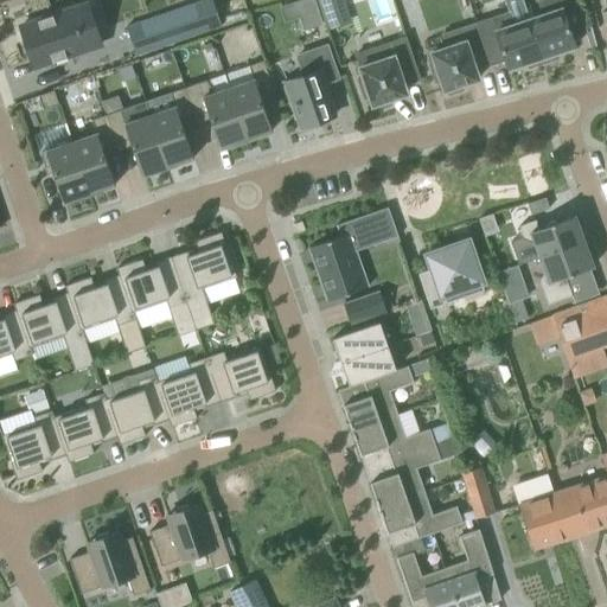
[(212,0),(191,0),(127,23),(136,51),(221,23),(212,0)]
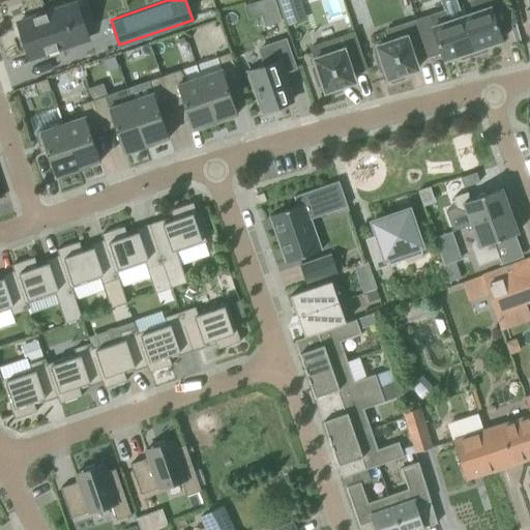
[(283,22),(274,0),(260,0),(268,26),(283,22)]
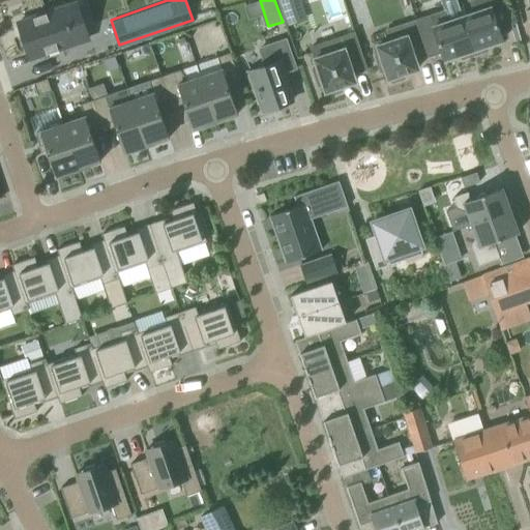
[(278,0),(283,12),(302,6),(300,0),(278,0)]
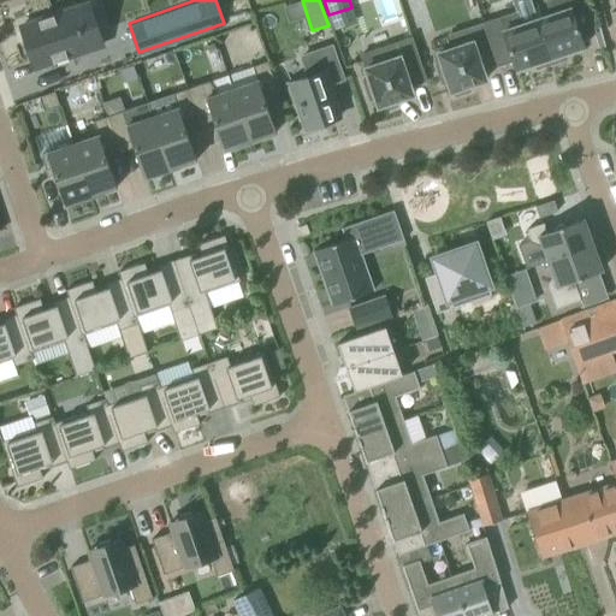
[(582,46),(582,42),(580,37),(597,33),(585,0),(552,0),(546,3),(551,15),(537,19),(551,64),(567,59),(564,53),(584,47),(582,46)]
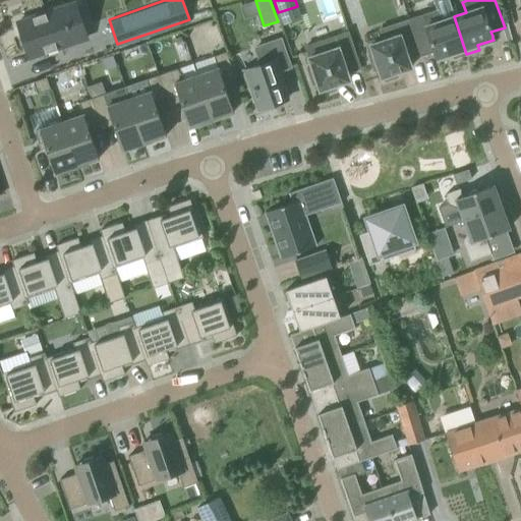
[(72,44),(61,8),(18,22),(30,57),(72,44)]
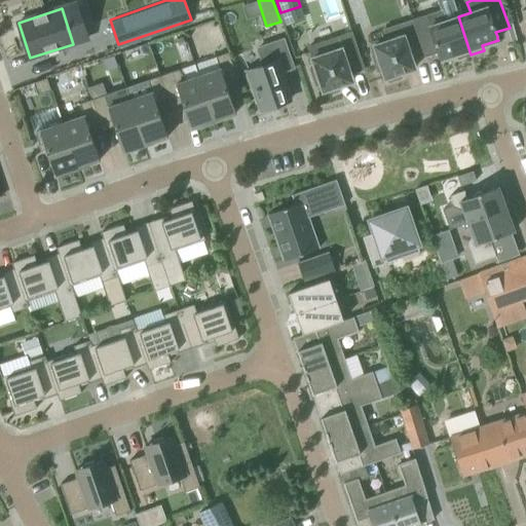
[(471,54),(458,16),(447,21),(443,10),(413,20),(425,55),(438,51),(441,60),(456,53),(458,59),(471,54)]
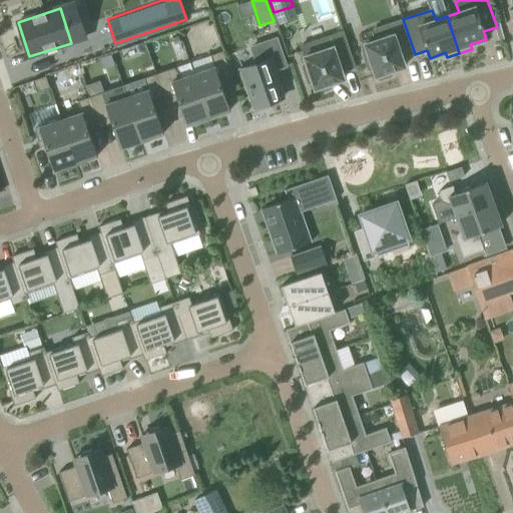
[(405,66),(403,62),(402,58),(415,54),(403,19),(374,29),(378,40),(365,44),(368,52),(363,53),(368,70),(373,68),(376,76),(378,75),(379,80),(392,76),(390,71),(405,66)]
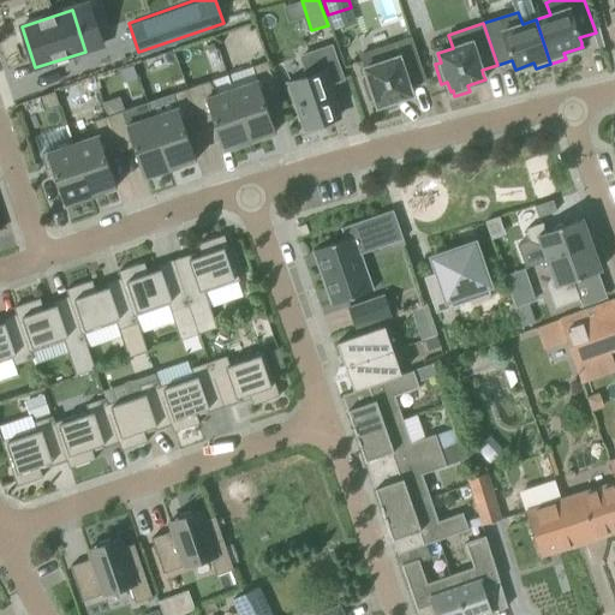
[(395,100),(401,99),(410,95),(412,95),(410,85),(425,79),(411,39),(360,55),(368,77),(363,79),(369,99),(375,96),(377,106),(380,106),(382,111),(398,106),(395,100)]
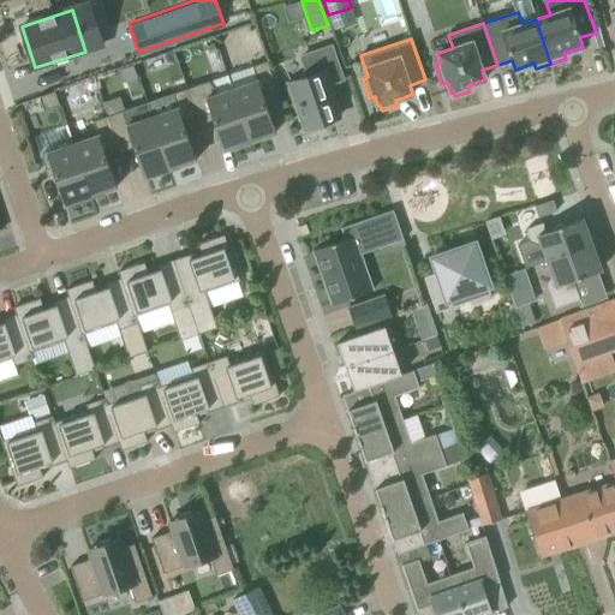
[(332,46),(302,57),(308,77),(288,83),(304,130),(329,121),(328,118),(339,113),(329,84),(342,79),(332,46)]
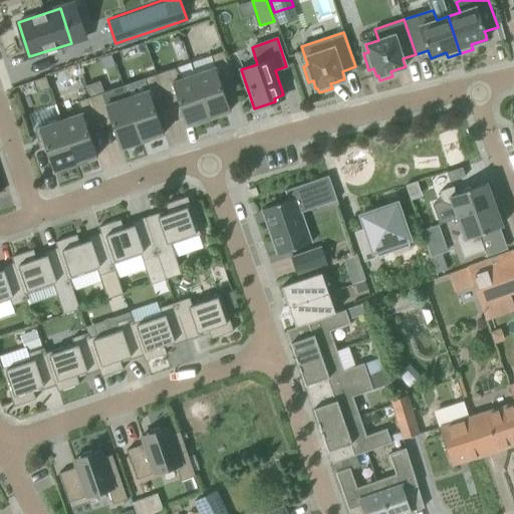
[(215,67),(194,74),(209,118),(227,112),(230,110),(220,79),(230,76),(232,81),(233,81),(223,51),(211,55),(215,67)]
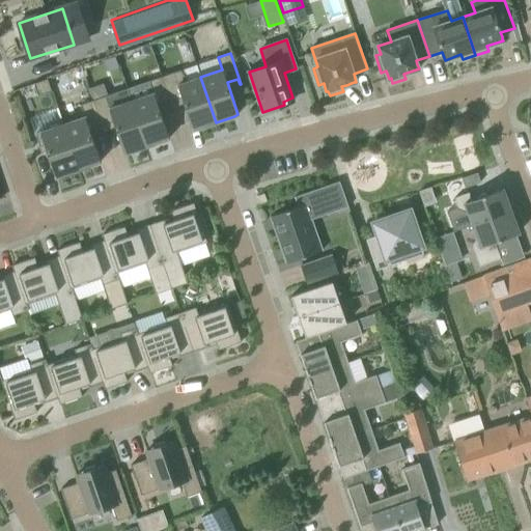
[(216,122),(200,77),(178,85),(173,73),(162,77),(172,108),(173,108),(171,102),(183,98),(193,130),(196,129),(216,122)]
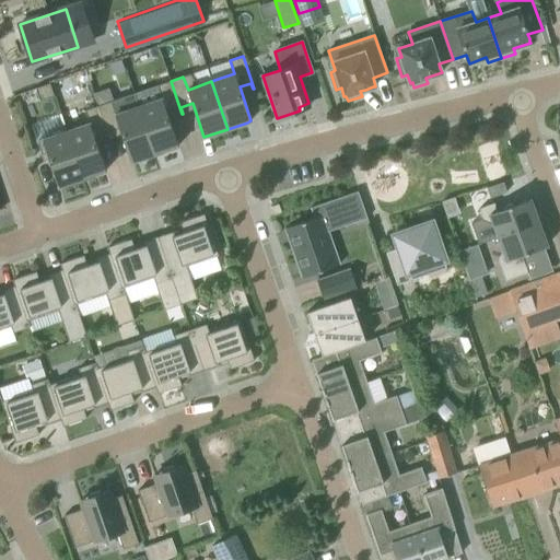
[(181,115),(182,114),(171,81),(158,85),(162,98),(139,106),(155,154),(175,147),(178,146),(167,112),(178,107),(181,115)]
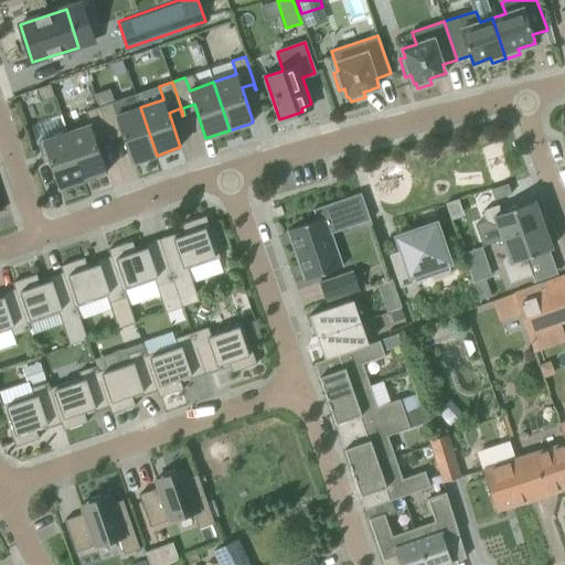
[(41,102),(54,97),(50,84),(35,89),(41,102)]
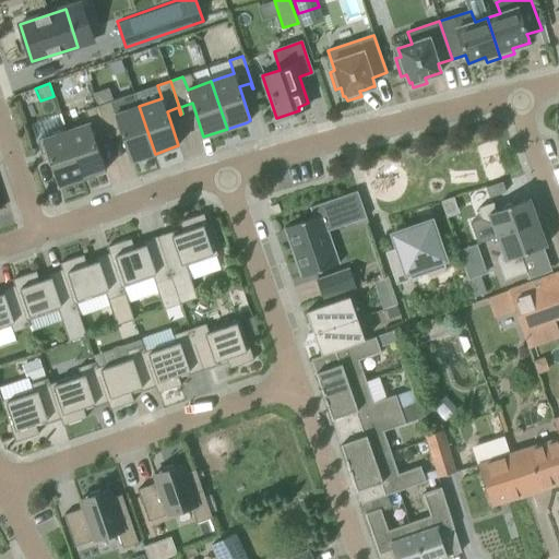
[(155,154),(139,106),(116,114),(111,100),(98,106),(109,139),(110,139),(108,131),(119,128),(131,162),(134,161),(155,154)]
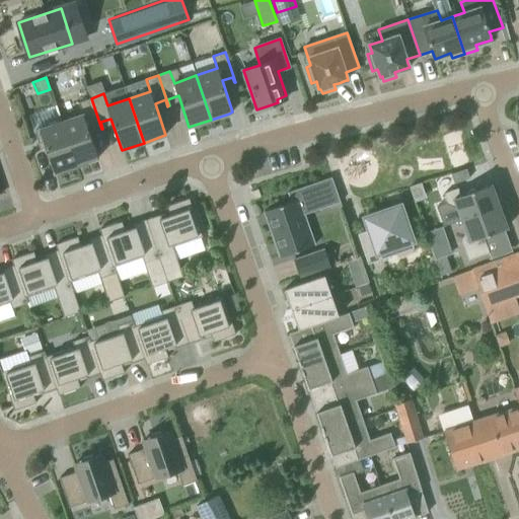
[(100,130),(101,129),(91,98),(79,102),(83,115),(62,122),(77,165),(95,159),(98,158),(87,127),(98,123),(100,130)]
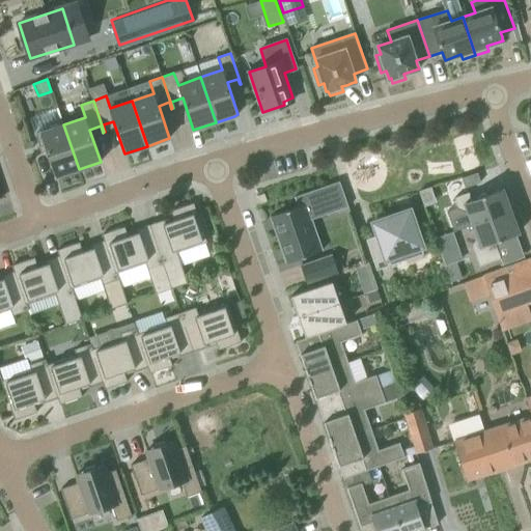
[(79,169),(63,124),(35,134),(40,146),(45,144),(56,176),(59,175),(59,176),(79,169)]
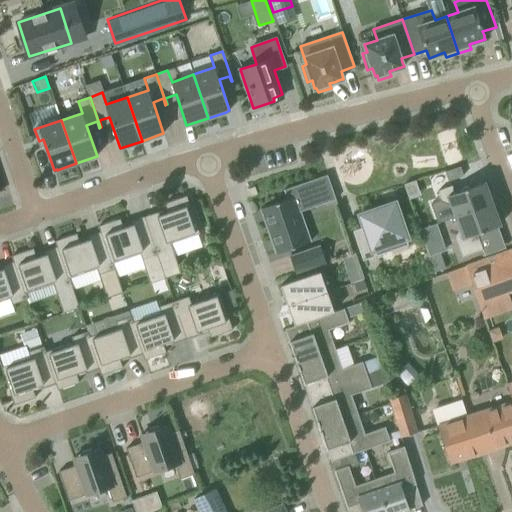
[(459,178),(456,168),(440,174),(444,183),(459,178)]
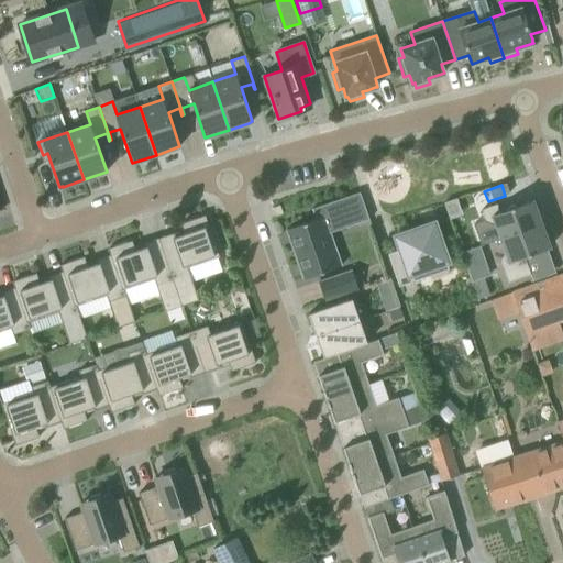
[(349,225),(339,199),(311,209),(316,219),(286,229),(304,279),(341,266),(330,232),(349,225)]
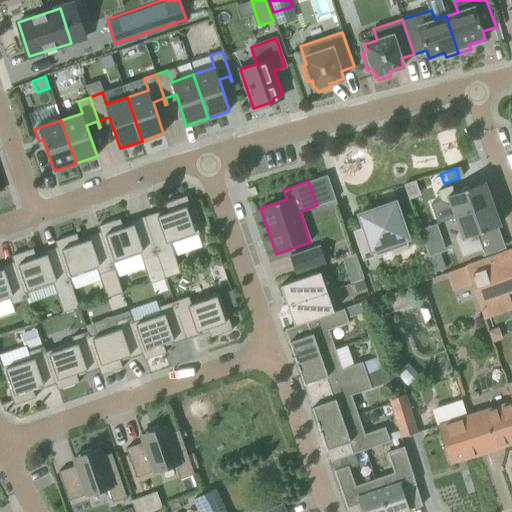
[(452,205),(456,216),(492,203),(484,182),(454,192),(452,185),(438,190),(441,200),(452,205)]
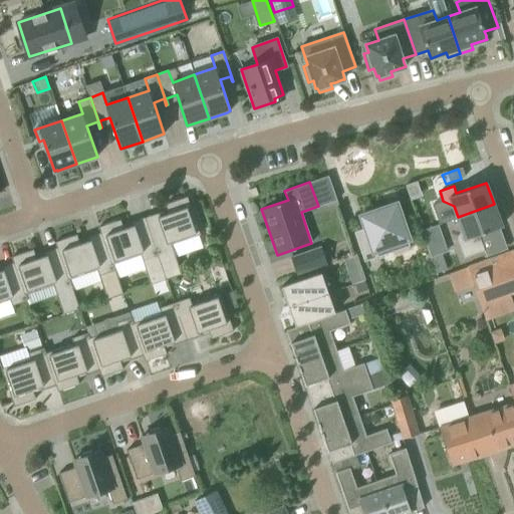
[(159,212),(145,217),(158,255),(173,249),(171,244),(200,234),(187,196),(166,204),(169,213),(161,216),(159,212)]
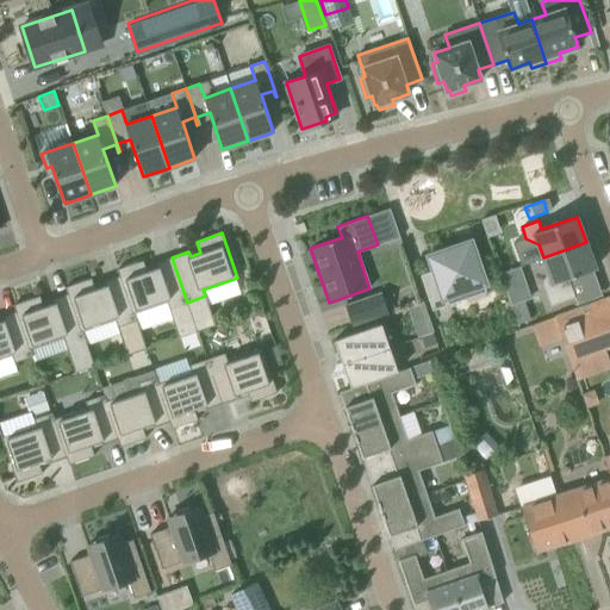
[(419,275),(433,310),(449,304),(447,294),(484,281),(470,242),(430,256),(435,269),(419,275)]
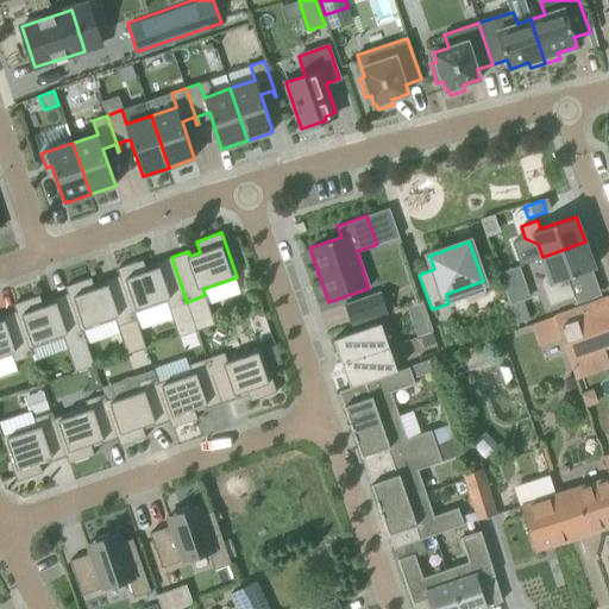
[(594,267),(585,242),(542,257),(547,270),(541,283),(550,305),(573,296),(566,277),(594,267)]
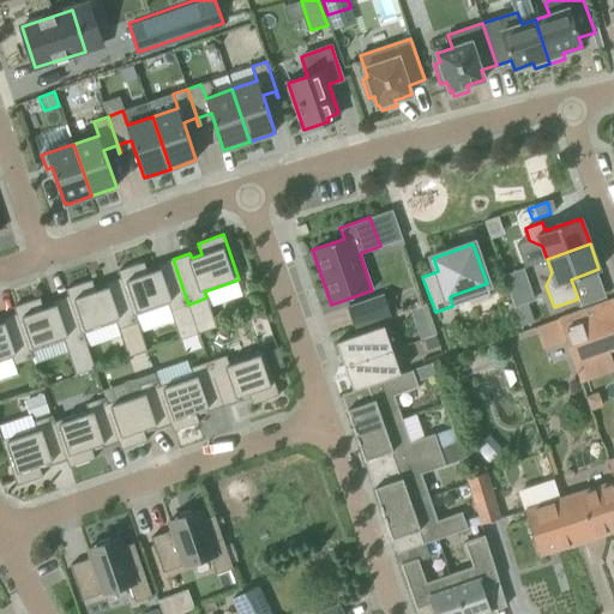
[(188,305),(173,259),(156,265),(158,270),(148,274),(144,262),(119,271),(121,277),(134,315),(168,304),(170,311),(188,305)]
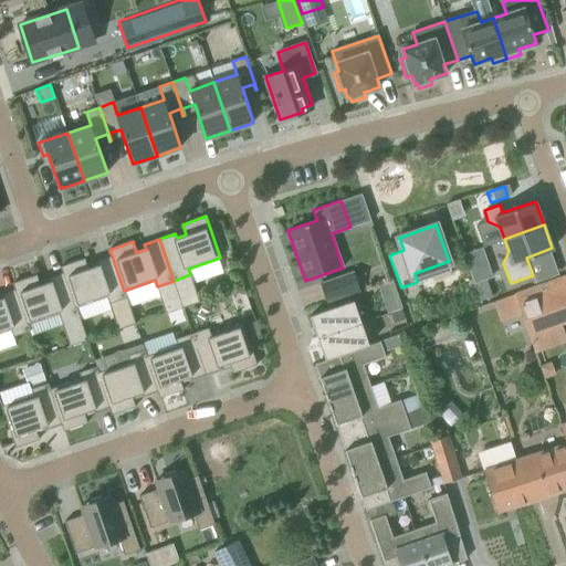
[(124,291),(112,255),(96,261),(97,265),(88,269),(85,258),(61,265),(63,272),(76,307),(106,296),(118,328),(135,323),(124,291)]
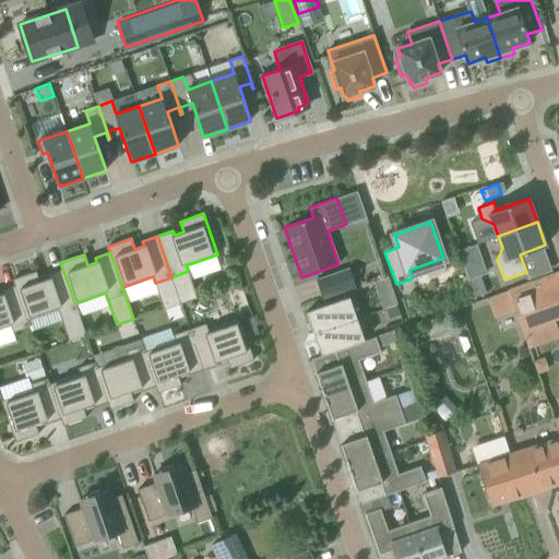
[(75,304),(62,269),(48,274),(49,278),(40,282),(36,271),(13,278),(15,285),(27,320),(58,309),(69,341),(86,335),(75,304)]
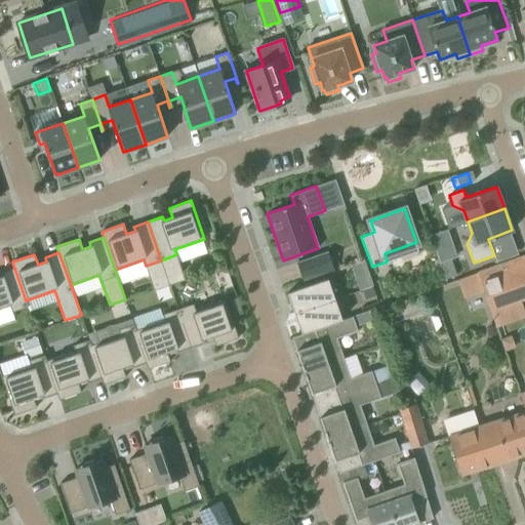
[(304,281),(334,270),(328,252),(297,263),(304,281)]
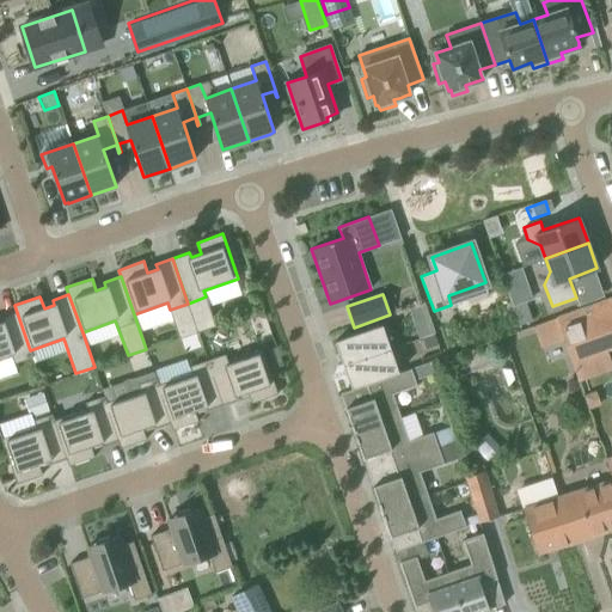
[(611,348),(611,298),(557,317),(565,340),(573,362),(611,348)]
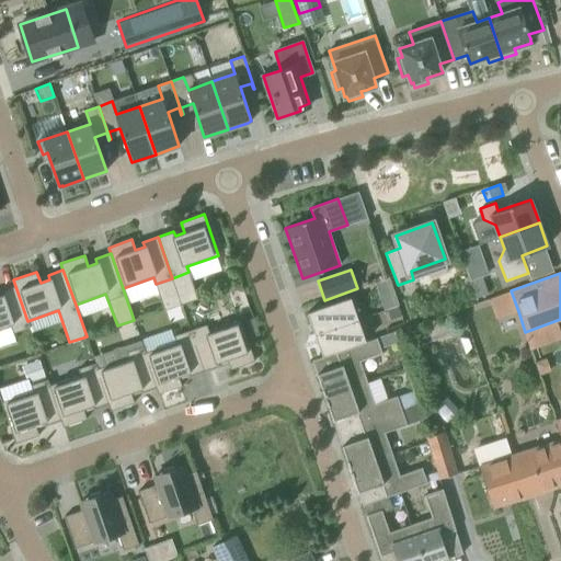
[(482,277),(471,281),(477,298),(488,294),(482,277)]
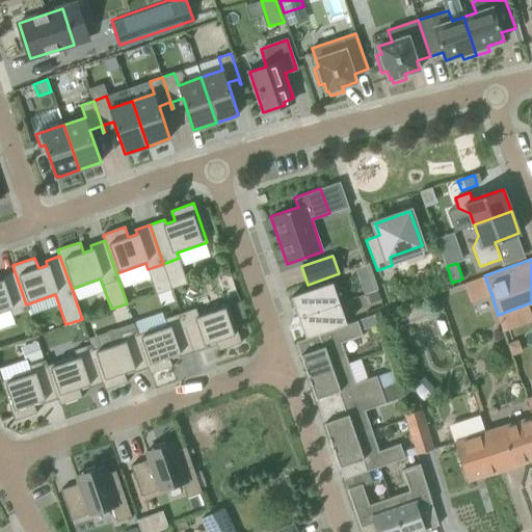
[(374,278),(369,265),(356,270),(362,283),(374,278)]
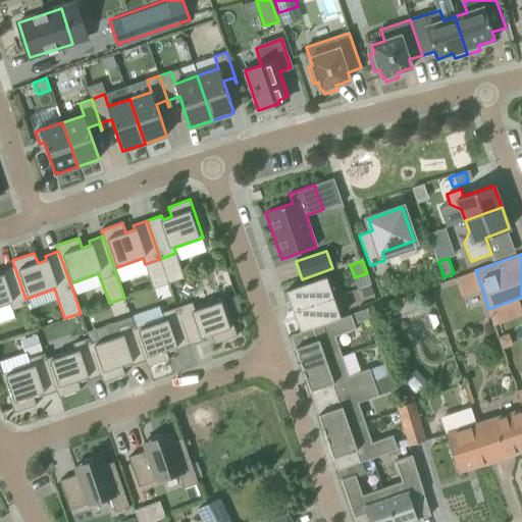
[(25,299),(14,266),(0,271),(1,275),(0,275),(0,307),(10,304),(12,310),(28,304),(25,299)]
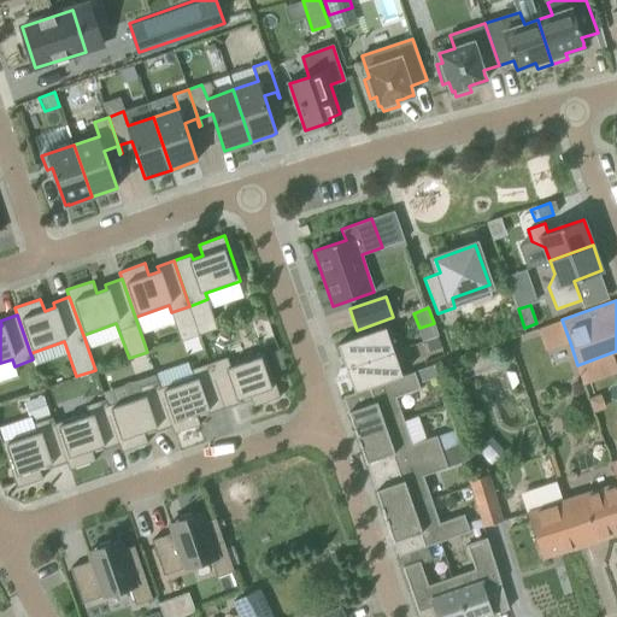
[(570,342),(562,319),(539,328),(546,351),(570,342)]
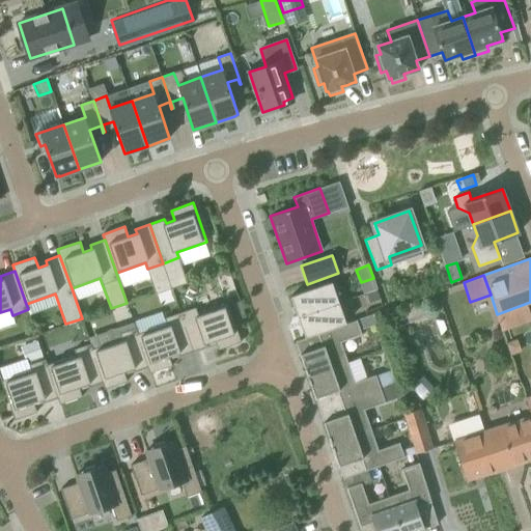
[(291,296),(299,316),(339,302),(332,281),(291,296)]
